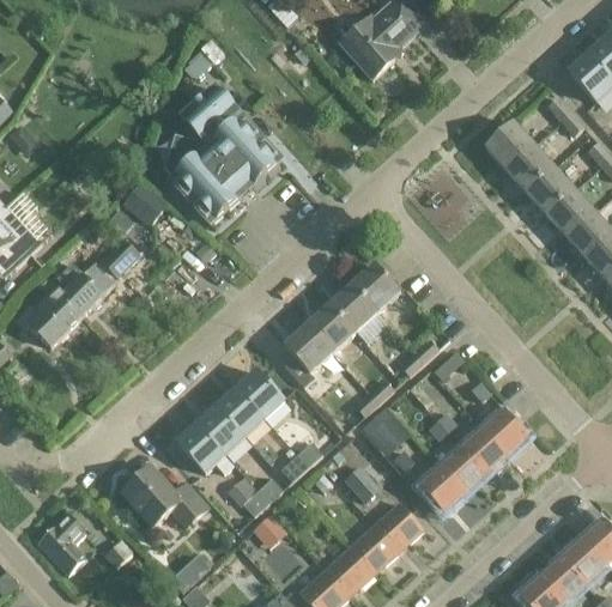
[(428,20),(408,0),(393,0),(374,18),(371,14),(339,43),(371,78),(403,50),(399,47),(428,20)]
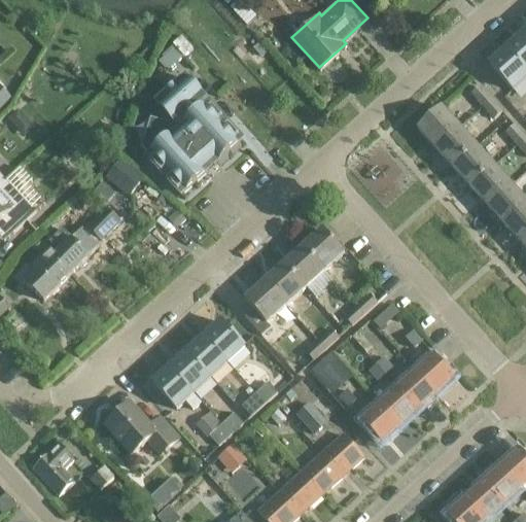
[(525,69),(525,35),(522,31),(505,46),(525,69)]
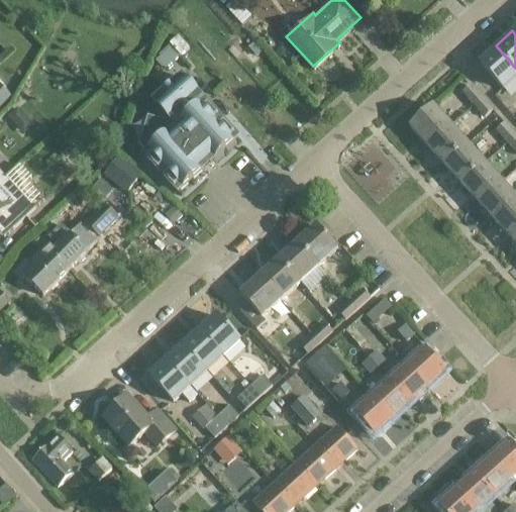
[(178,32),(169,40),(180,53),(188,44),(178,32)]
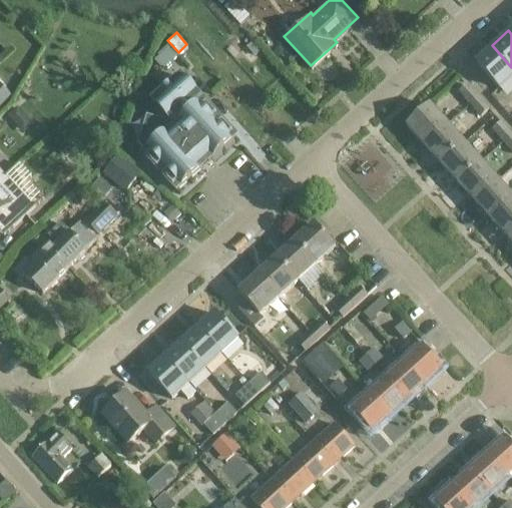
[(158,54),(153,58),(161,67),(177,53),(167,42),(156,52),(158,54)]
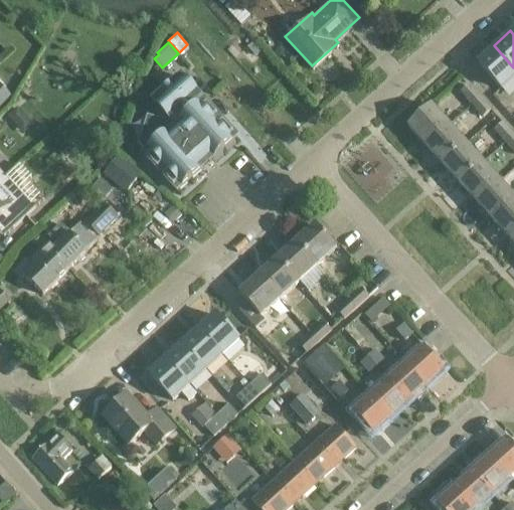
[(513,71),(513,67),(494,45),(478,60),(500,86),(513,71)]
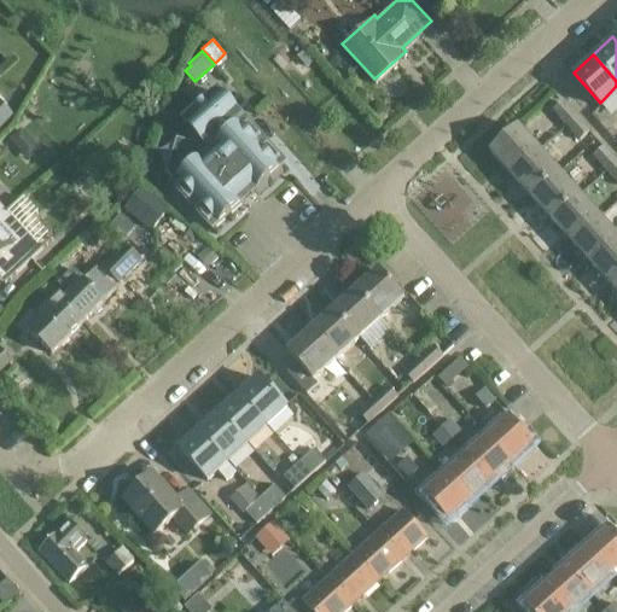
[(89,69),(83,79),(89,83),(95,73),(89,69)]
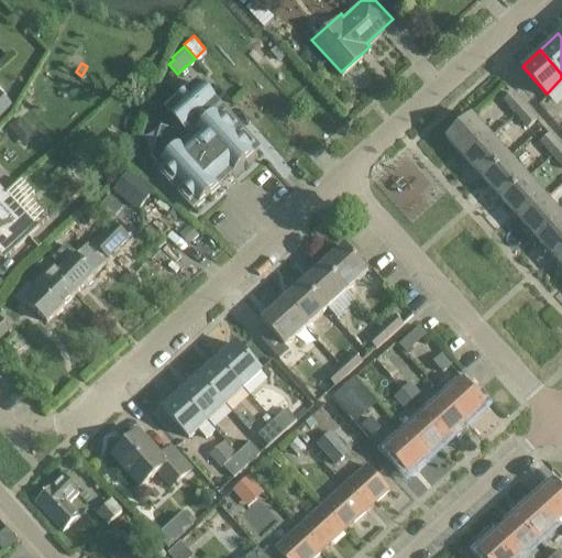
[(165,108),(178,124),(190,137),(223,108),(197,79),(165,108)]
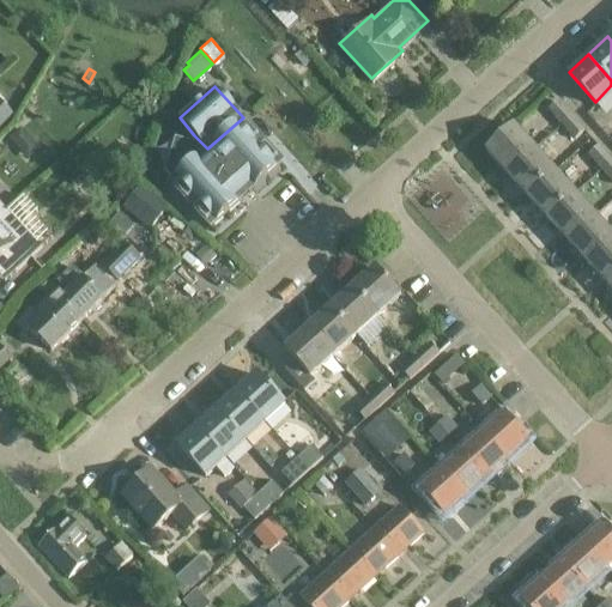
[(547,107),(561,121),(570,113),(557,97),(547,107)]
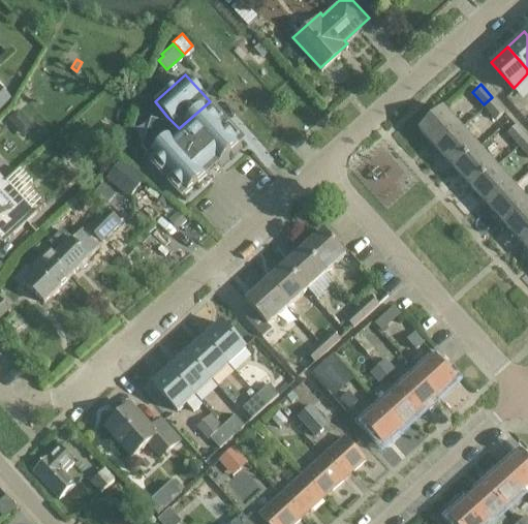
[(504,110),(492,97),(484,104),(496,117),(504,110)]
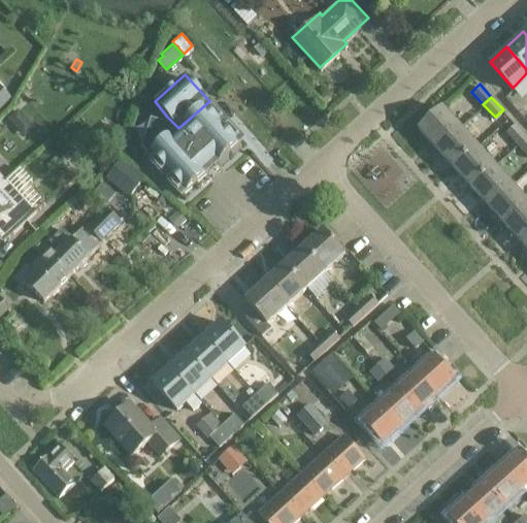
[(151,109),(140,145),(147,154),(145,155),(166,177),(180,193),(241,137),(228,122),(209,101),(178,128),(167,117),(156,103),(151,109)]
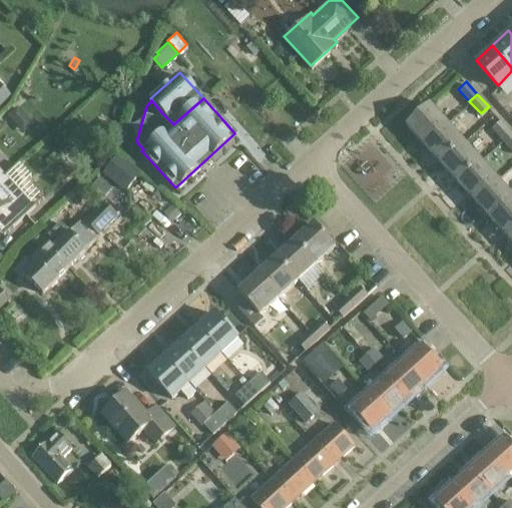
[(406,122),(423,141),(446,120),(429,102),(406,122)]
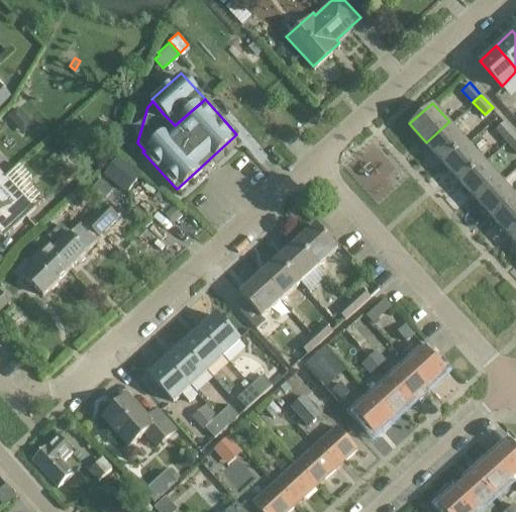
[(17,104),(6,113),(22,131),(32,121),(17,104)]
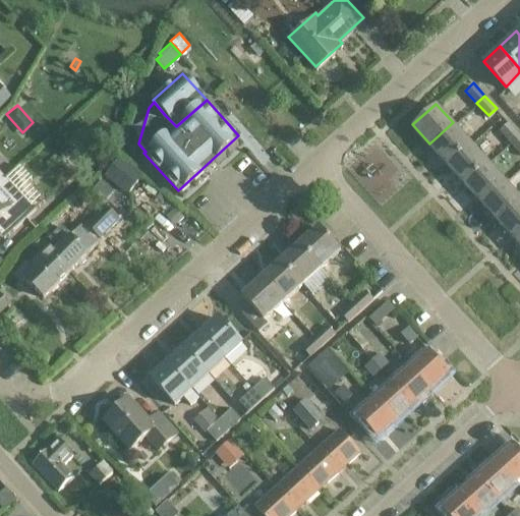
[(499,129),(511,141),(519,133),(508,121),(499,129)]
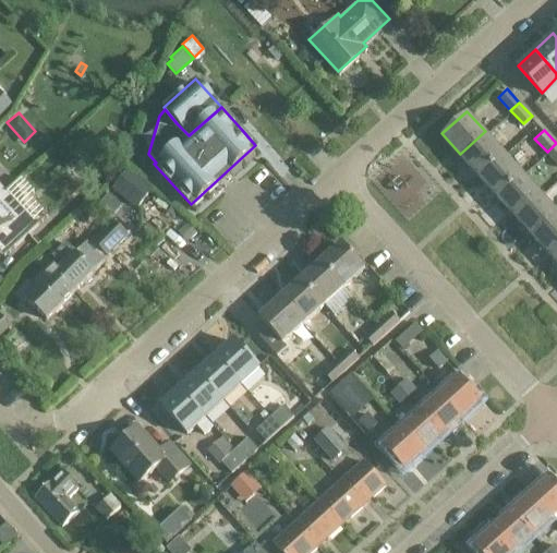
[(485,131),(460,154),(479,175),(504,152),(485,131)]
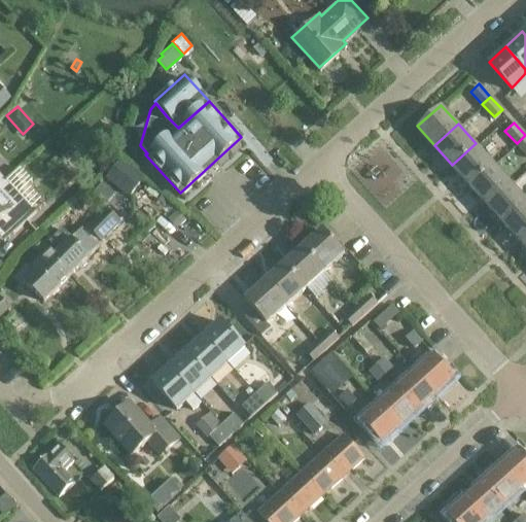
[(525,135),(517,143),(525,152),(525,135)]
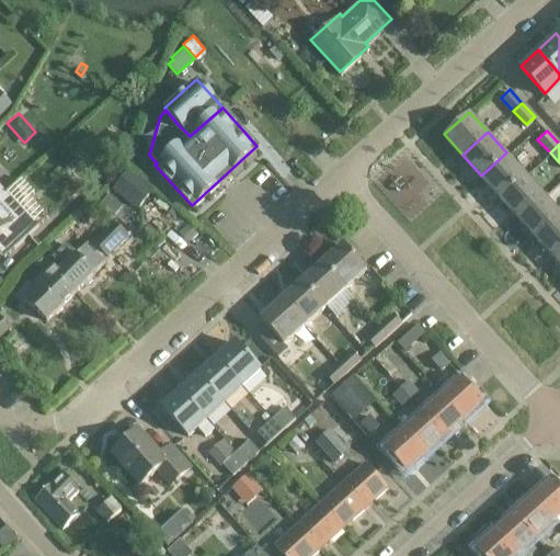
[(481,176),(500,196),(525,173),(506,152),(481,176)]
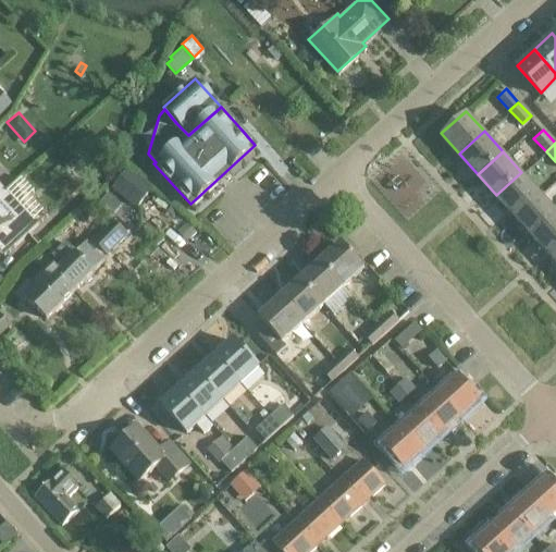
[(127,164),(110,186),(136,206),(152,184),(127,164)]
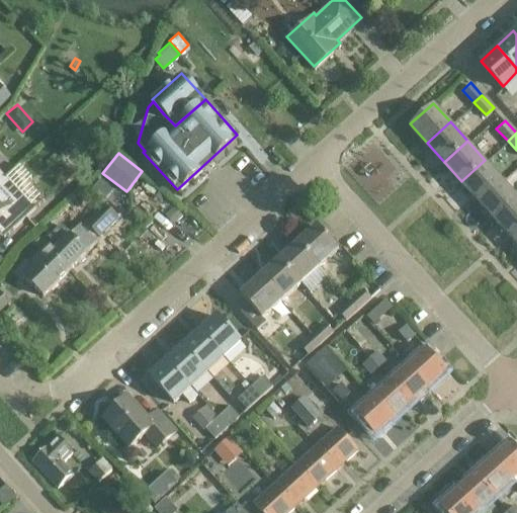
[(485,160),(461,181),(479,200),(502,179),(485,160)]
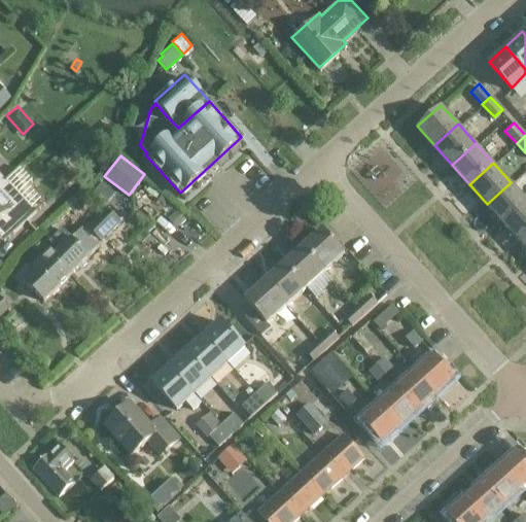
[(35,209),(6,177),(0,182),(0,235),(3,239),(35,209)]
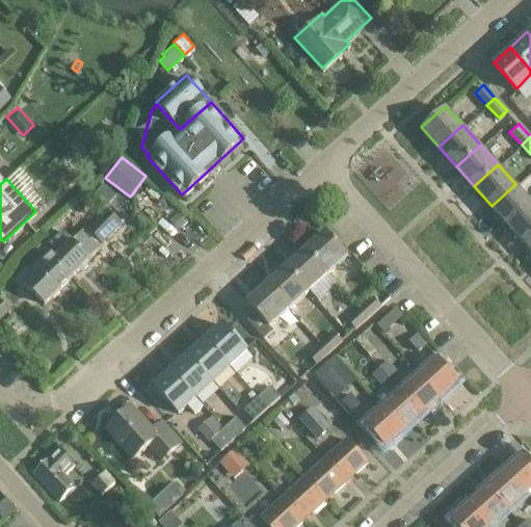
[(492,206),(509,226),(530,205),(530,201),(515,184),(492,206)]
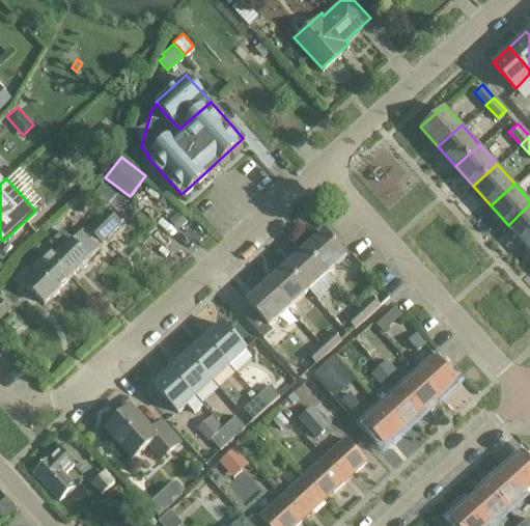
[(152,214),(159,219),(171,204),(165,198),(152,214)]
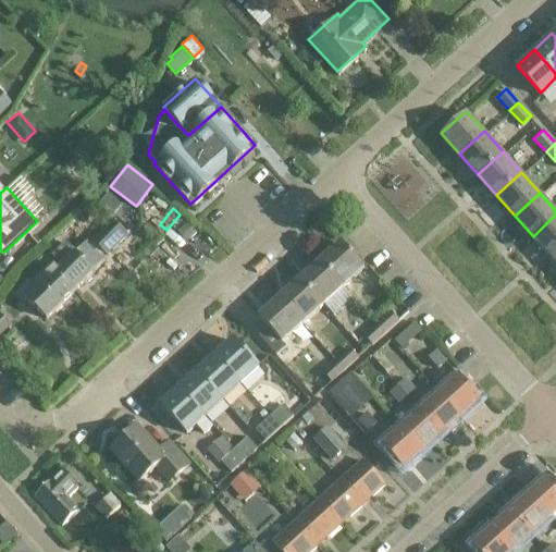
[(555,252),(555,215),(533,236),(552,257),(555,252)]
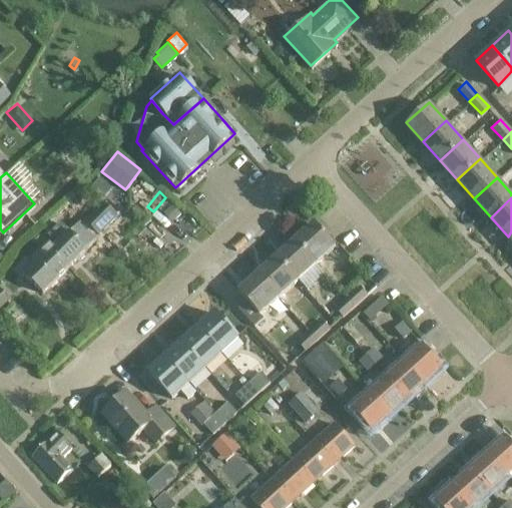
[(83,218),(98,233),(117,213),(102,199),(83,218)]
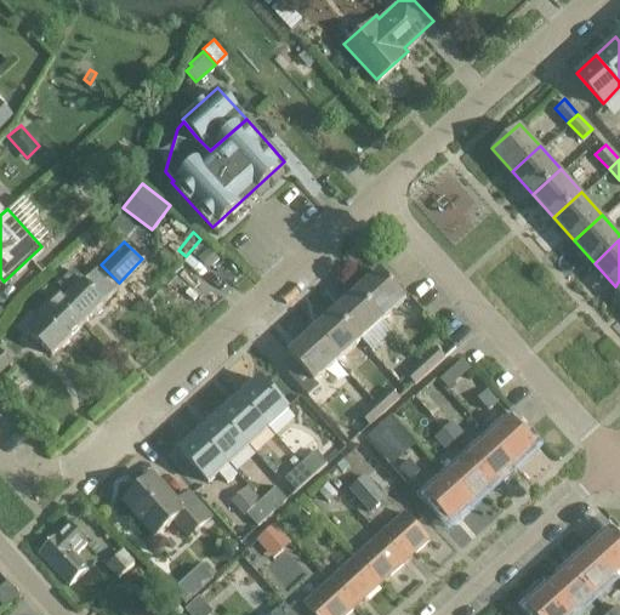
[(95,265),(67,292),(78,303),(69,312),(80,323),(117,285),(95,265)]
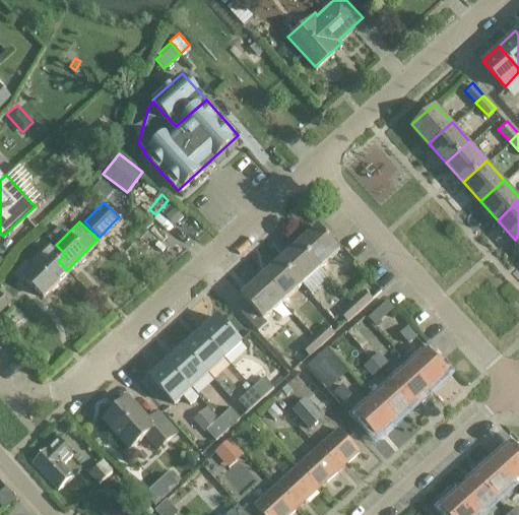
[(318,223),(299,241),(320,264),(339,247),(318,223)]
